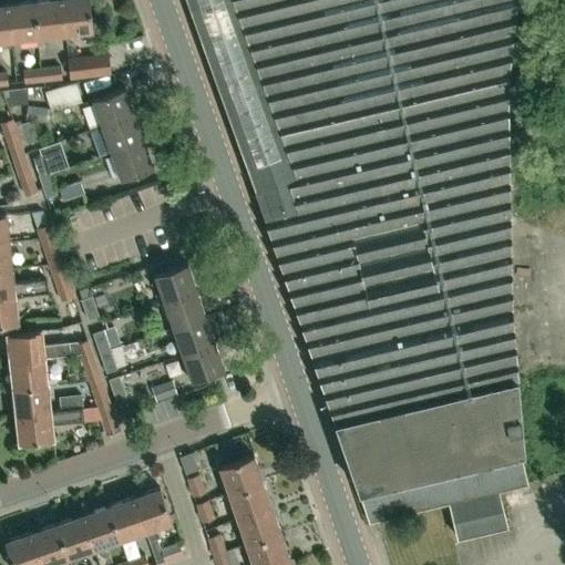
[(36,39),(62,37),(59,0),(32,3),(36,39)]
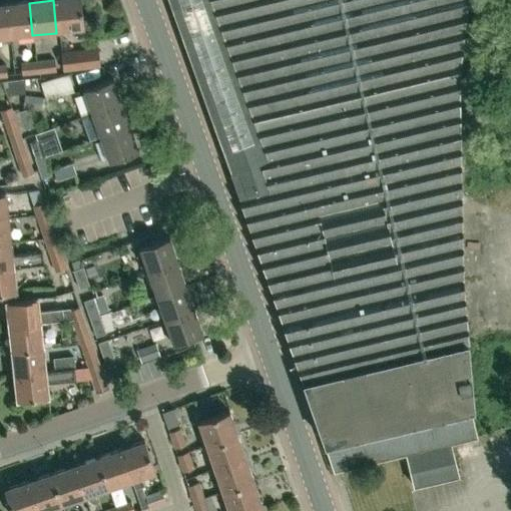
[(55,0),(53,0),(56,33),(81,30),(77,0),(55,0)]
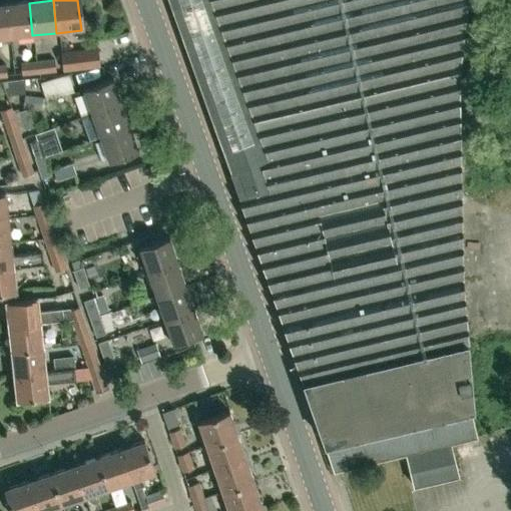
[(166,0),(198,87),(239,204),(304,392),(332,471),(339,469),(402,455),(447,444),(474,438),(467,410),(470,409),(458,282),(458,245),(455,83),(458,53),(463,0),(166,0)]
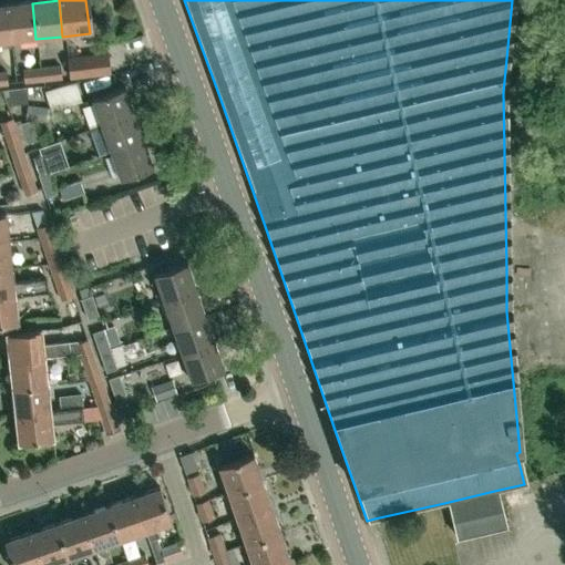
[(9,42),(36,39),(32,3),(4,7),(9,42)]
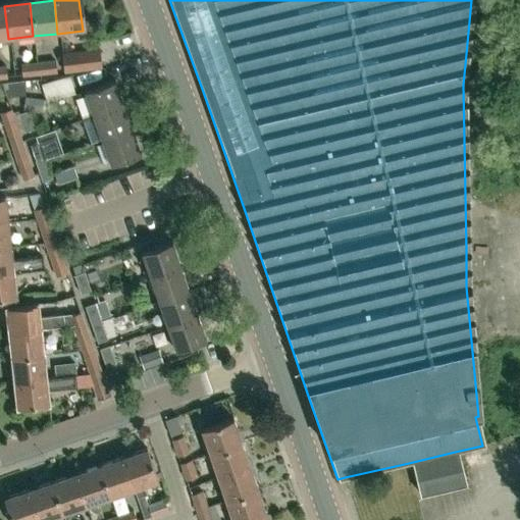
[(0,40),(8,39),(4,6),(0,6),(0,40)]
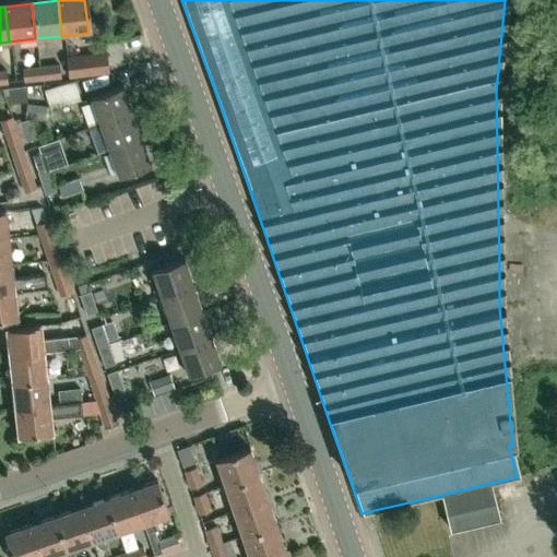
[(66,68),(67,83),(68,83),(68,79),(106,74),(104,52),(64,58),(66,68)]
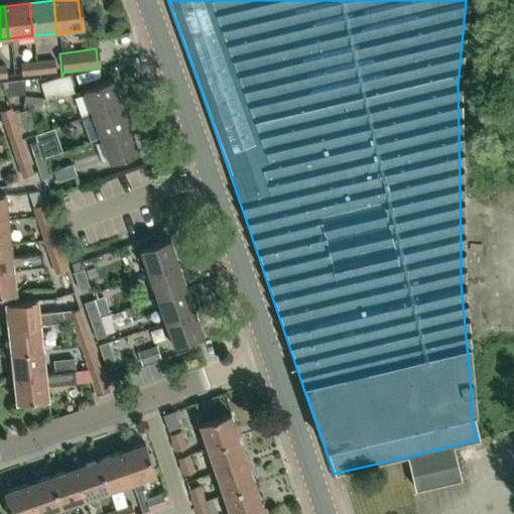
[(37,75),(53,74),(52,60),(36,62),(37,75)]
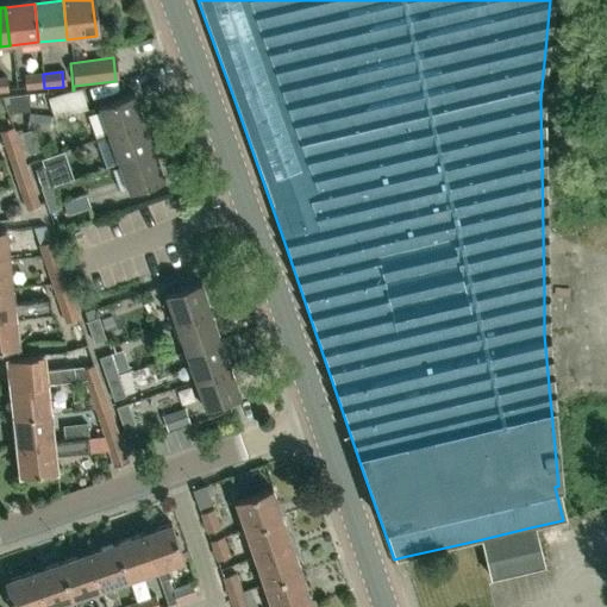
[(44,88),(43,74),(22,76),(23,91),(44,88)]
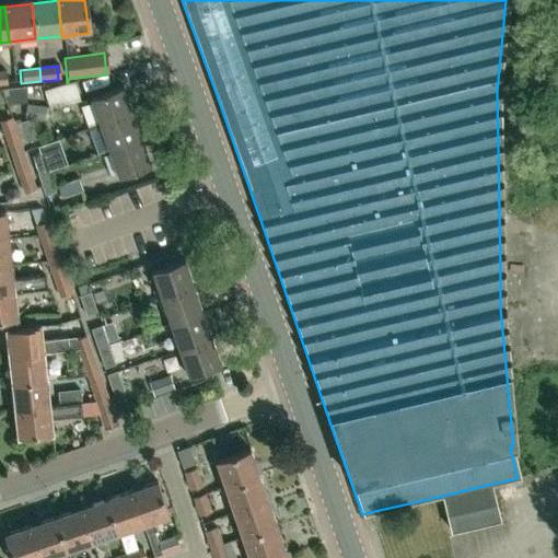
[(47,108),(47,109),(77,100),(72,84),(42,94),(47,108)]
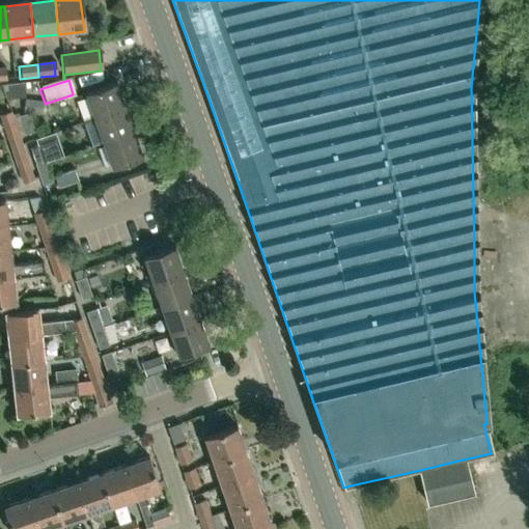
[(93,120),(124,110),(116,84),(84,95),(85,99),(75,102),(81,121),(92,117),(93,120)]
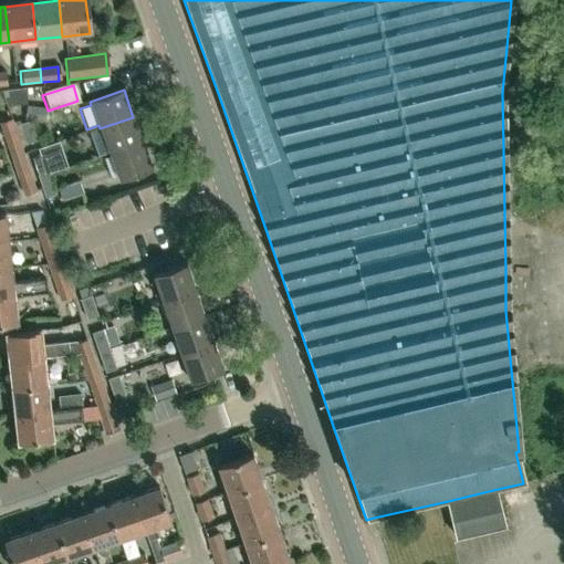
[(48,112),(48,111),(48,110),(24,106),(22,119),(47,123),(48,112)]
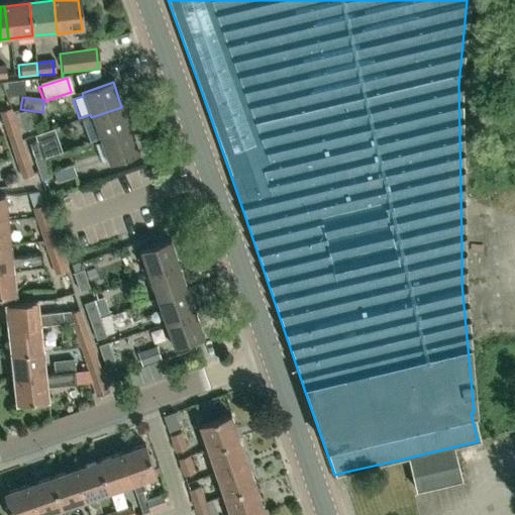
[(100,141),(130,130),(121,107),(91,117),(100,141)]
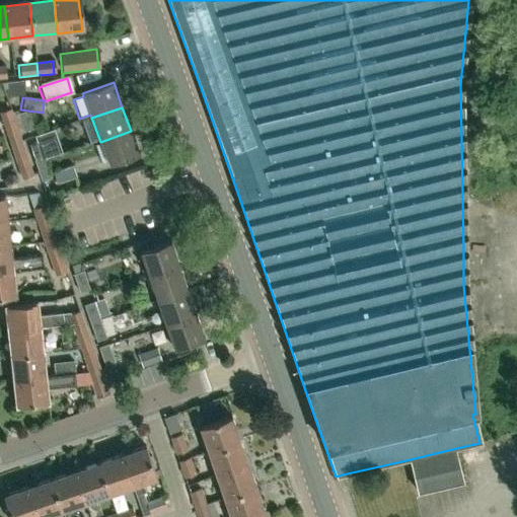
[(0,122),(3,131),(15,127),(9,109),(0,112),(0,122)]
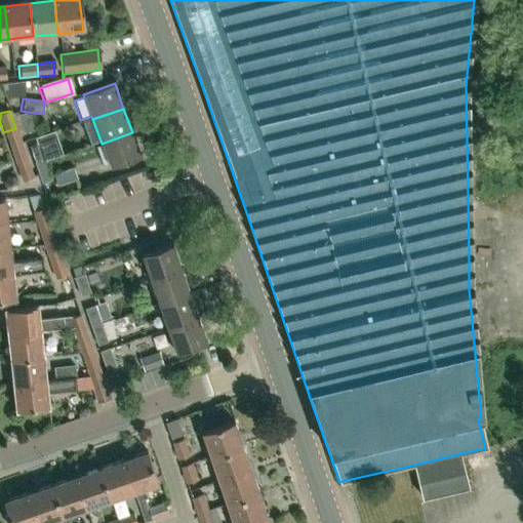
[(9,150),(22,146),(15,128),(3,132),(9,150)]
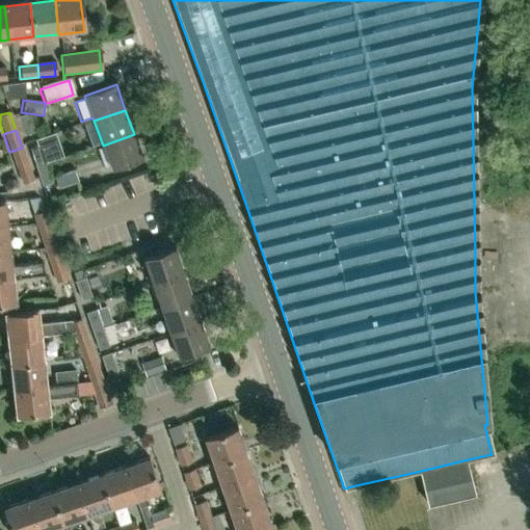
[(134,134),(103,146),(111,170),(142,159),(134,134)]
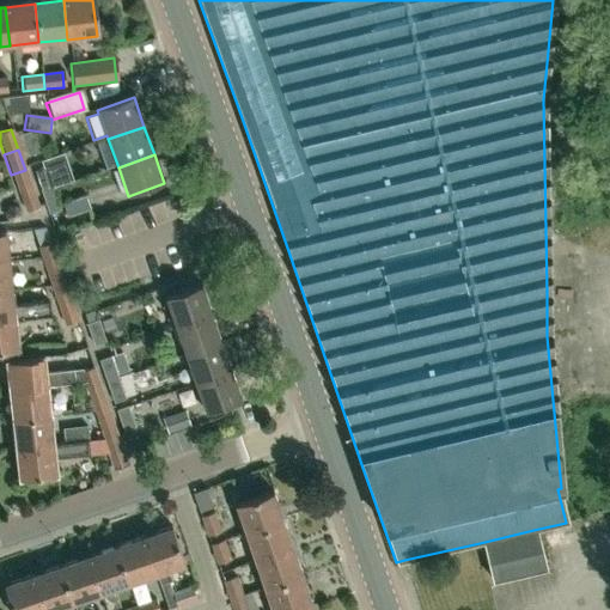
[(40,195),(52,190),(50,188),(66,183),(59,164),(44,169),(43,168),(31,172),(40,195)]
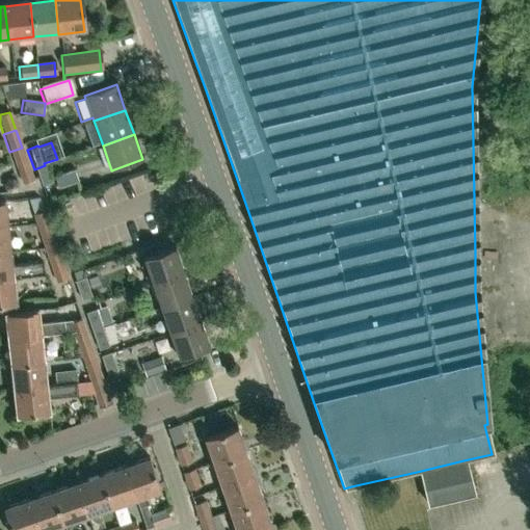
[(15,168),(27,163),(22,148),(9,152),(15,168)]
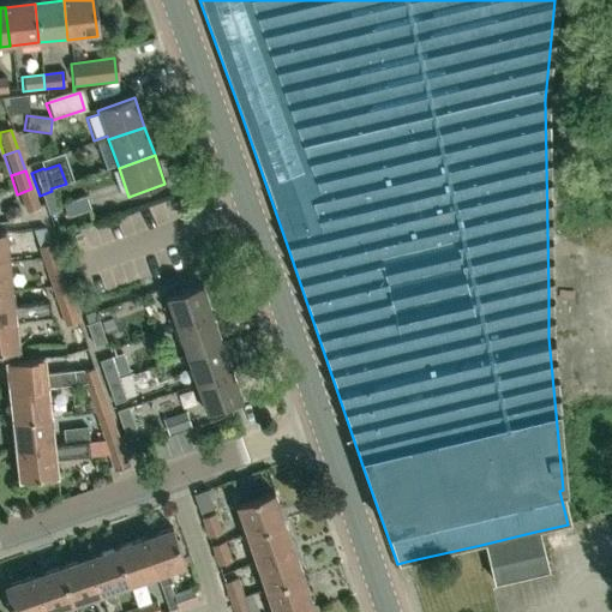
[(31,189),(17,195),(24,214),(37,209),(31,189)]
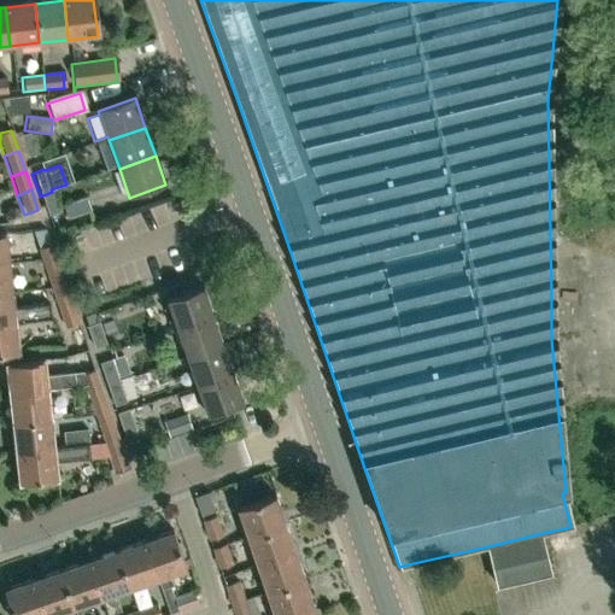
[(58,212),(52,192),(40,197),(47,216),(58,212)]
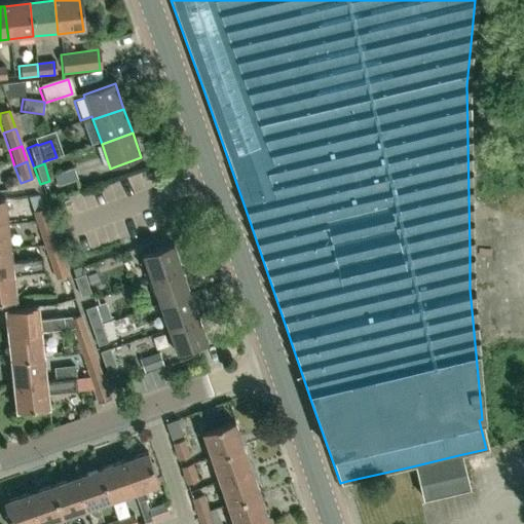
[(55,187),(76,180),(72,169),(51,176),(55,187)]
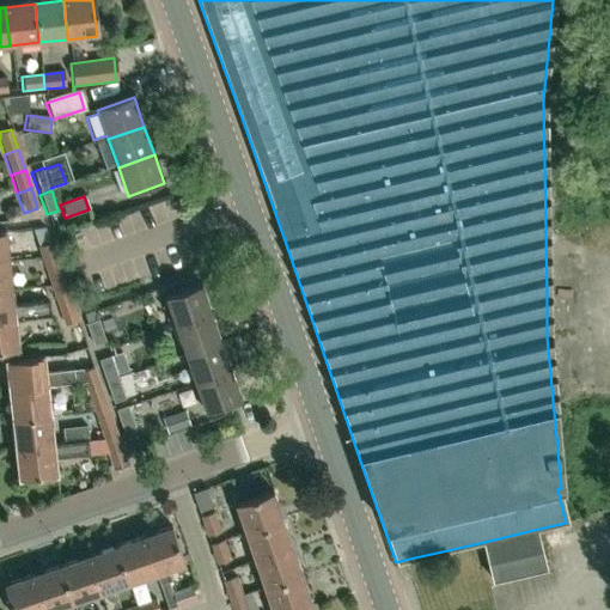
[(42,268),(58,263),(50,244),(36,249),(42,268)]
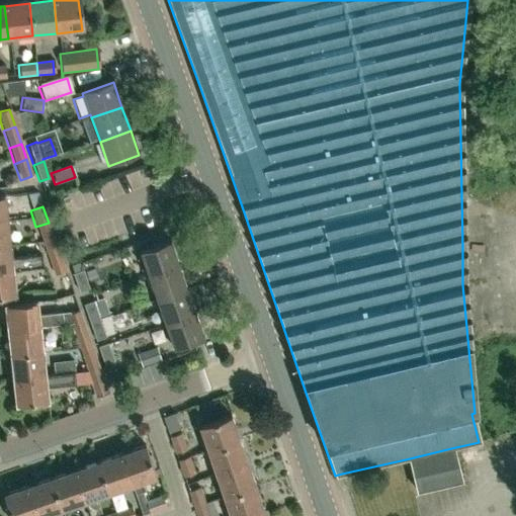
[(41,244),(56,243),(49,223),(35,227),(41,244)]
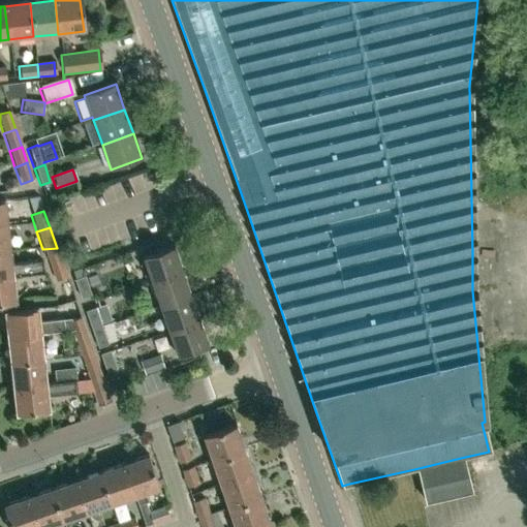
[(0,254),(9,253),(6,228),(0,228),(0,254)]
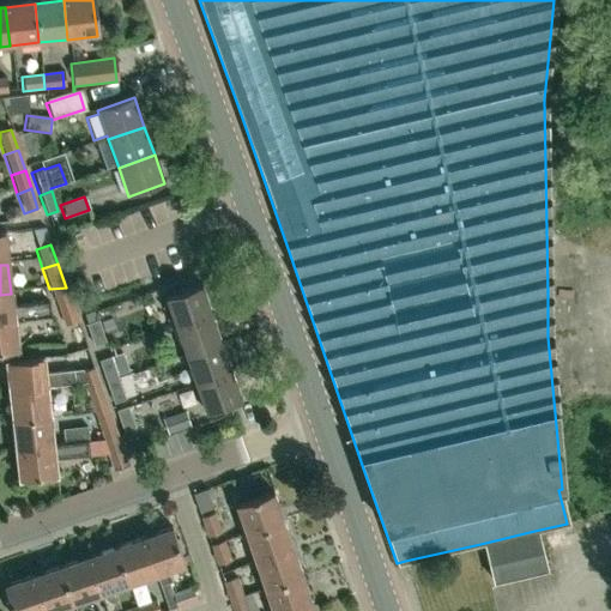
[(56,309),(71,303),(66,288),(49,289),(56,309)]
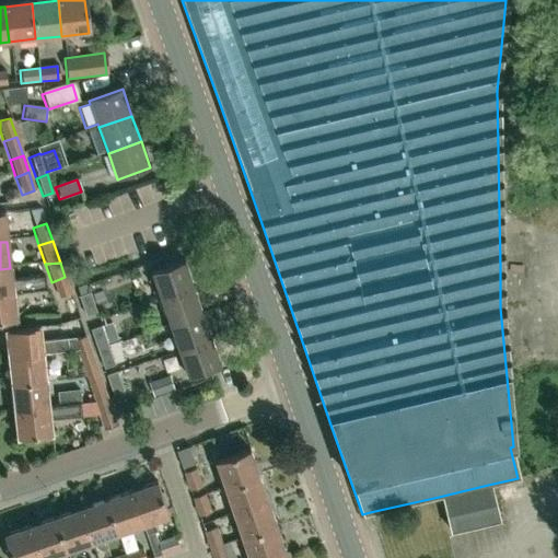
[(193,289),(183,263),(150,275),(160,301),(193,289)]
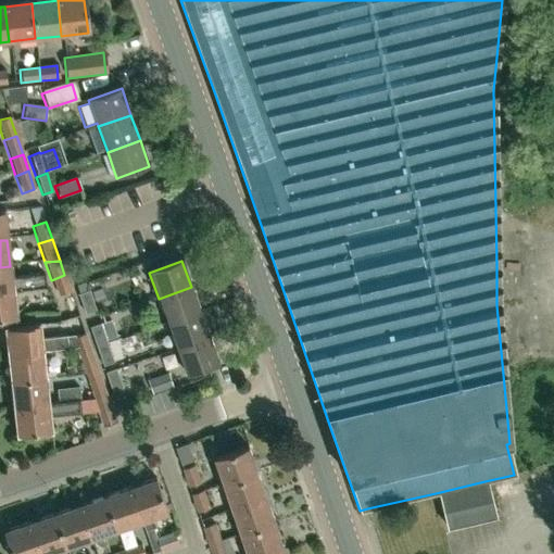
[(0,293),(12,292),(45,288),(43,277),(11,280),(10,266),(0,267),(0,293)]
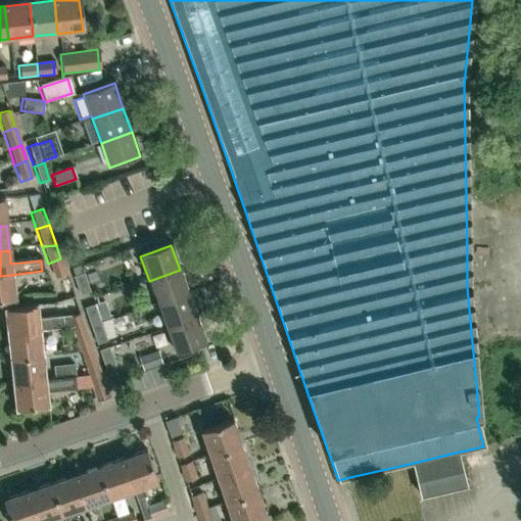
[(60,258),(48,264),(53,279),(66,275),(60,258)]
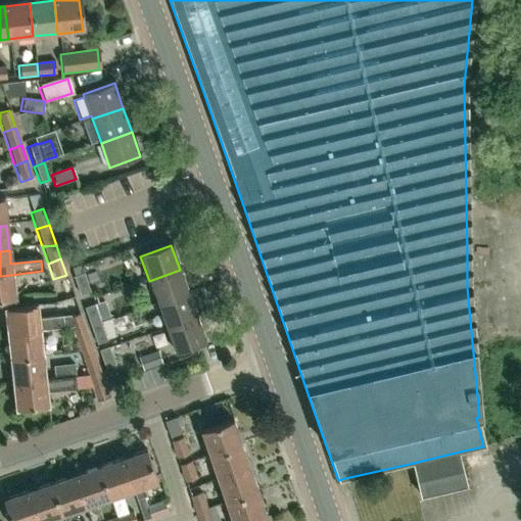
[(81,275),(78,268),(70,270),(73,277),(72,278),(78,295),(88,292),(82,274),(81,275)]
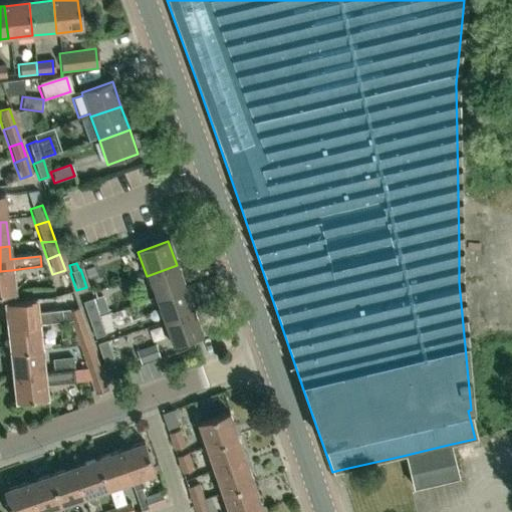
[(155,300),(185,289),(177,265),(147,276),(155,300)]
